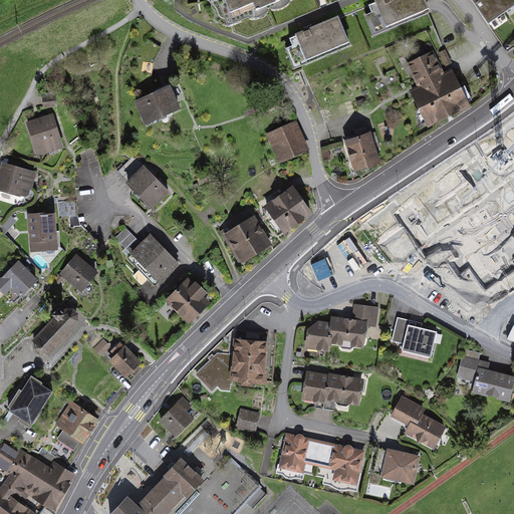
[(218,0),(230,26),(293,0),(218,0)]
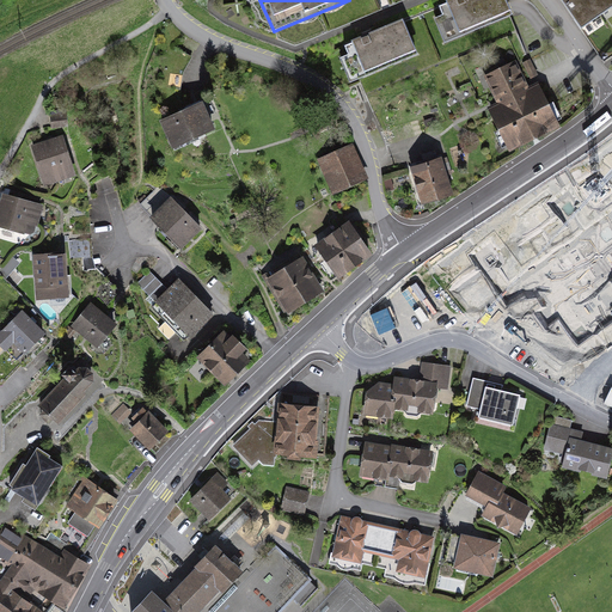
[(509,0),(453,0),(441,5),(445,14),(436,18),(447,43),(516,14),(509,0)]
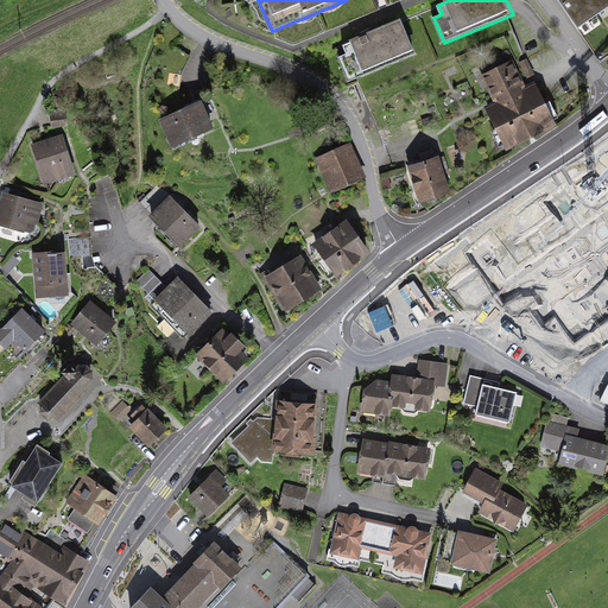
[(584,0),(557,0),(578,30),(597,17),(584,0)]
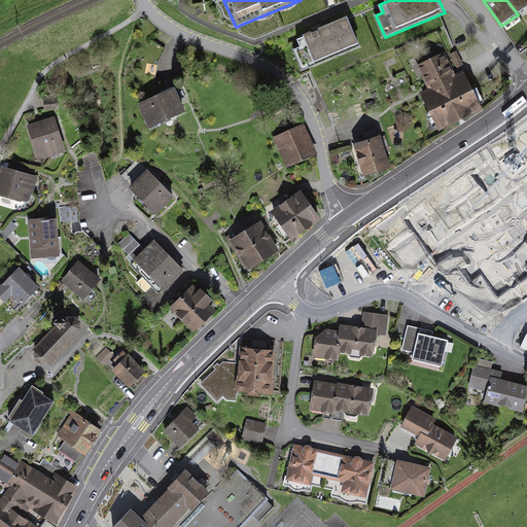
[(526,0),(506,0),(518,14),(526,7),(526,0)]
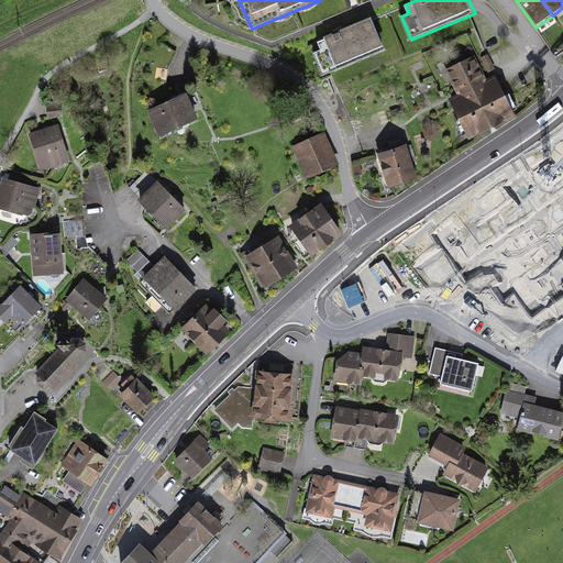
[(375,20),(319,43),(322,52),(315,55),(324,78),(388,52),(375,20)]
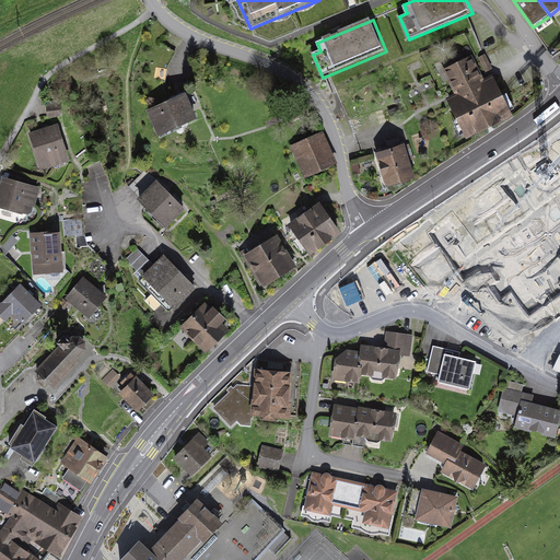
[(466,136),(512,114),(496,79),(486,83),(474,59),(446,72),(458,96),(450,101),(466,136)]
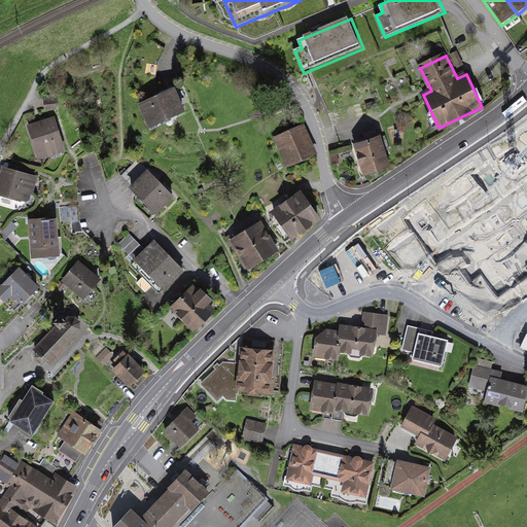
[(184,111),(174,88),(140,103),(150,126),(184,111)]
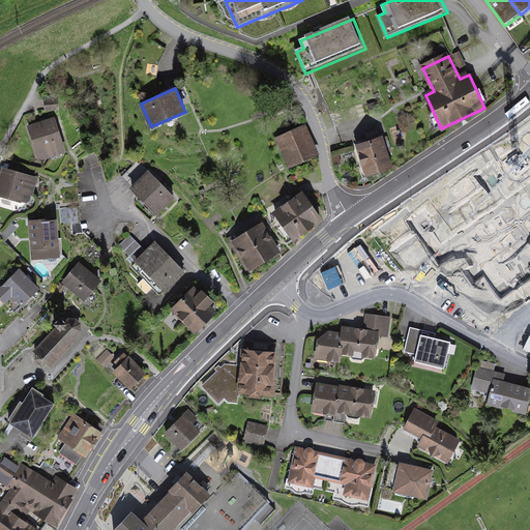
[(62,149),(53,120),(30,127),(40,156),(62,149)]
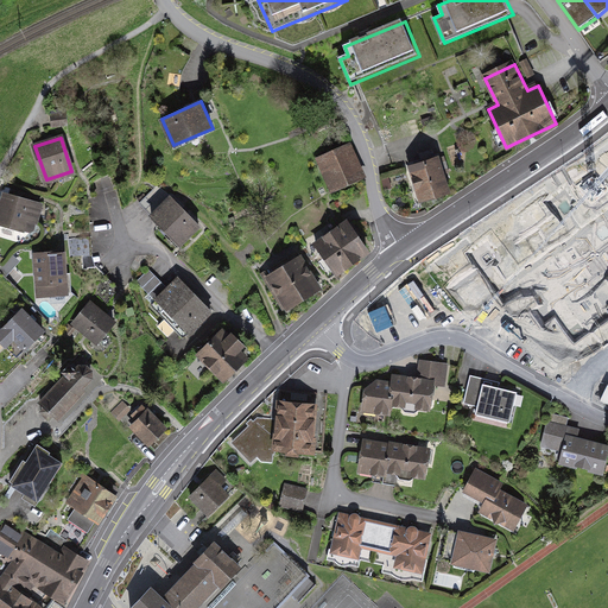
[(349,144),(318,158),(335,192),(365,179),(349,144)]
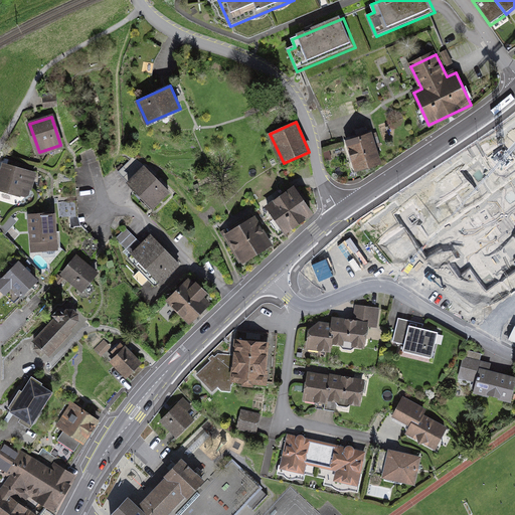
[(372,134),(347,141),(356,169),(380,162),(372,134)]
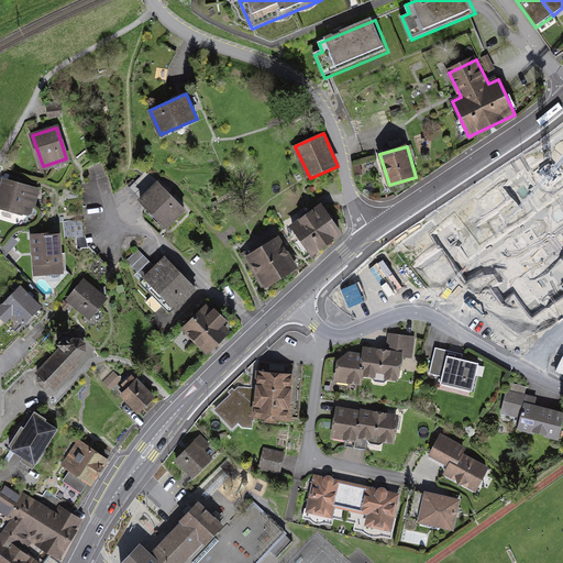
[(39,190),(3,180),(0,189),(0,209),(31,218),(39,190)]
